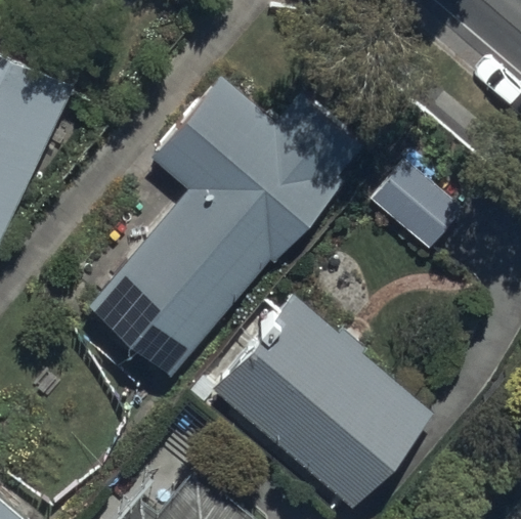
[(0,246),(71,89),(0,52),(0,246)]
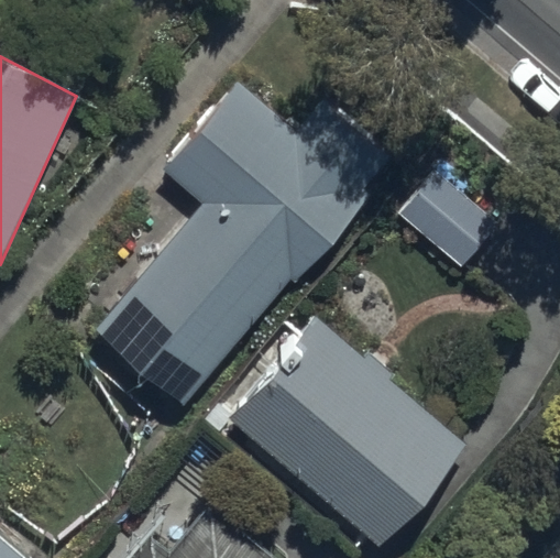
[(294,283),(366,194),(361,189),(388,155),(319,98),(294,129),(233,79),(157,172),(197,205),(92,334),(184,407),(289,279),(294,283)]
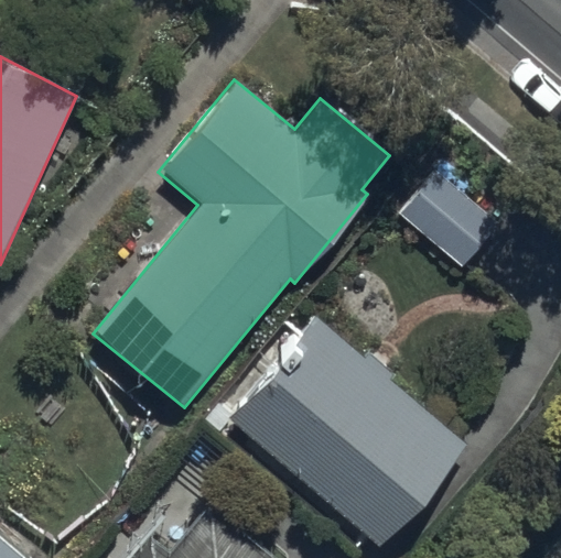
[(429,170),(392,212),(461,270),(497,227),(429,170)]
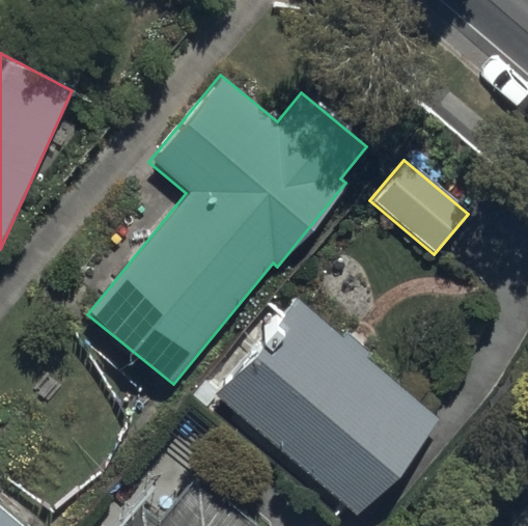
[(292,297),(213,394),(360,515),(440,417),(292,297)]
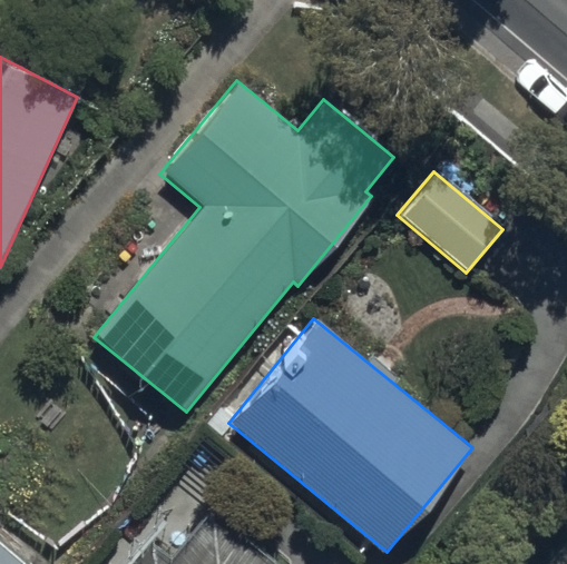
[(274,563),(207,511),(168,557),(150,543),(133,563),(274,563)]
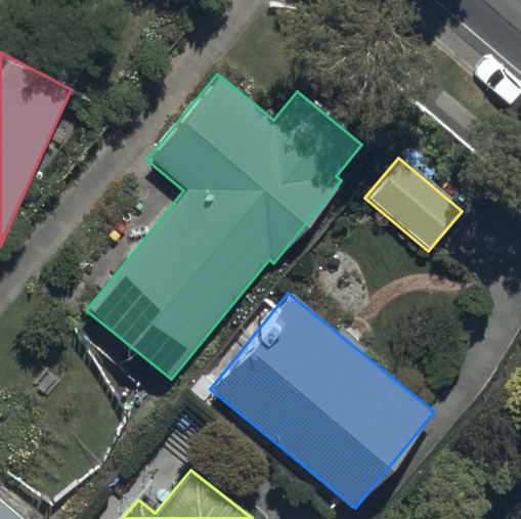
[(19,518),(0,502),(0,518),(19,518)]
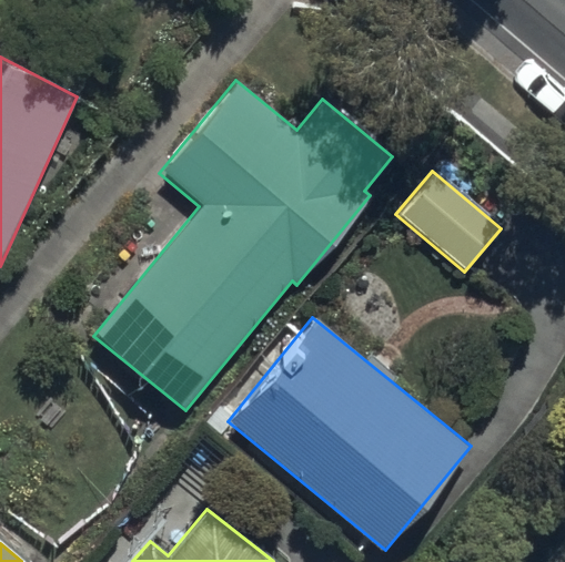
All buildings are outlined.
